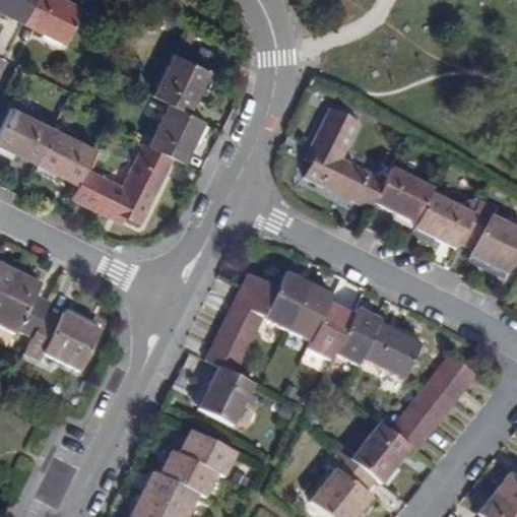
[(0,0),(0,6),(24,19),(34,0),(0,0)]
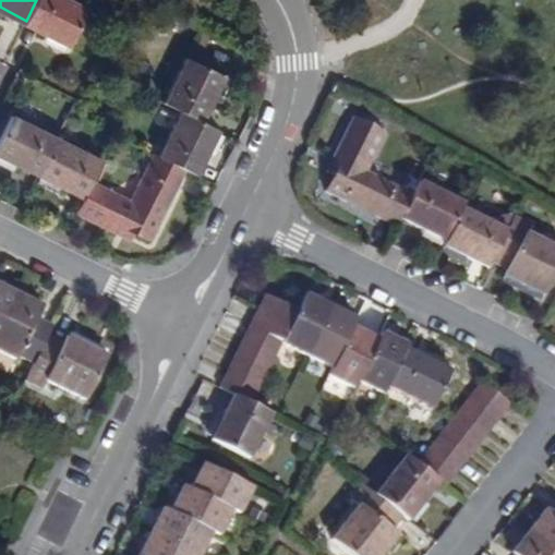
[(36,0),(26,21),(71,43),(89,5),(77,0),(36,0)]
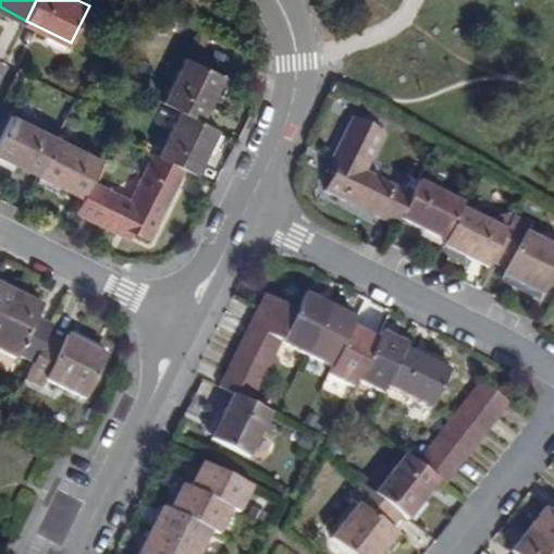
[(183,107),(205,118),(226,73),(188,54),(167,99),(183,107)]
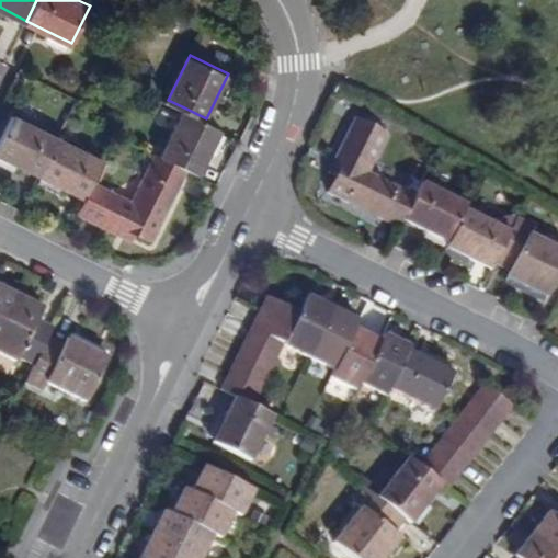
[(349,88),(356,92),(361,81),(354,77),(349,88)]
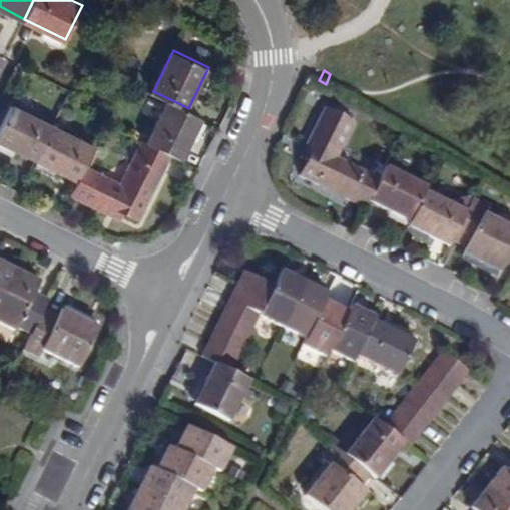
[(204,116),(188,108),(168,98),(147,139),(173,152),(183,157),(204,116)]
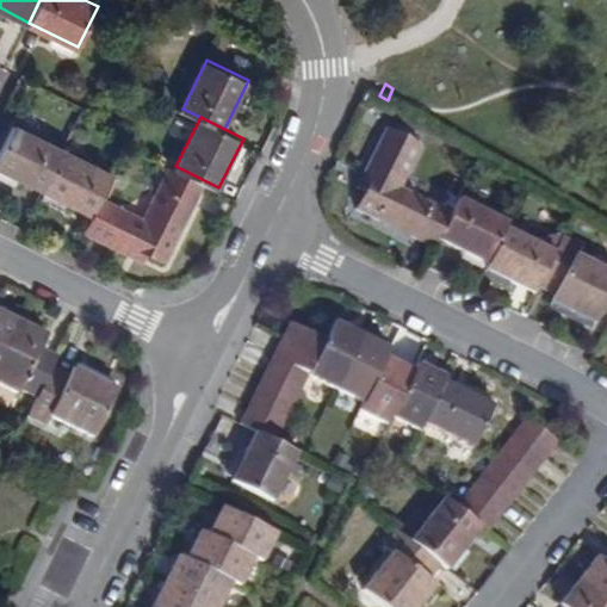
[(423,143),(428,134),(394,117),(390,125),(423,143)]
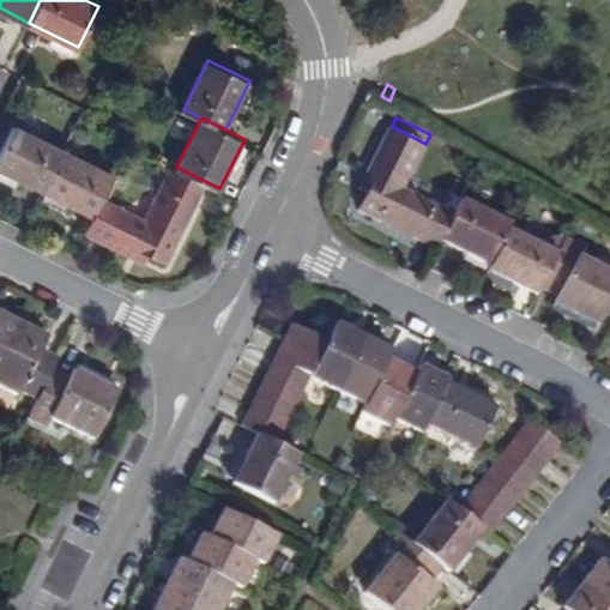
[(0,168),(44,189),(65,148),(17,125),(0,156),(0,168)]
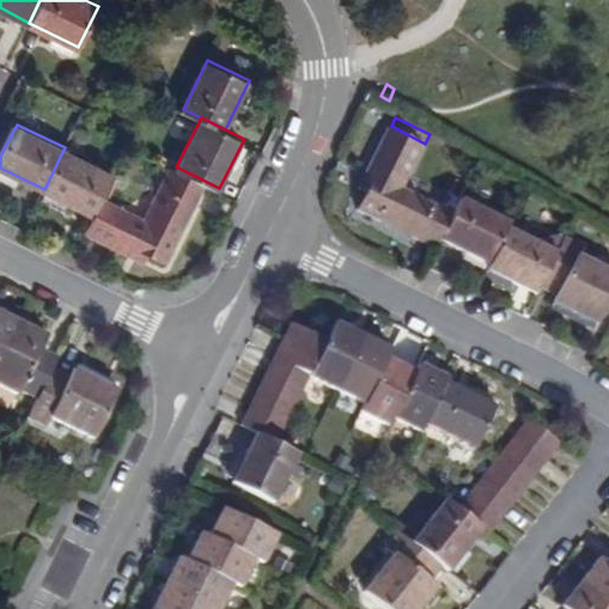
[(444,236),(456,209),(406,184),(425,144),(391,126),(369,170),(375,174),(360,206),(439,244),(444,236)]
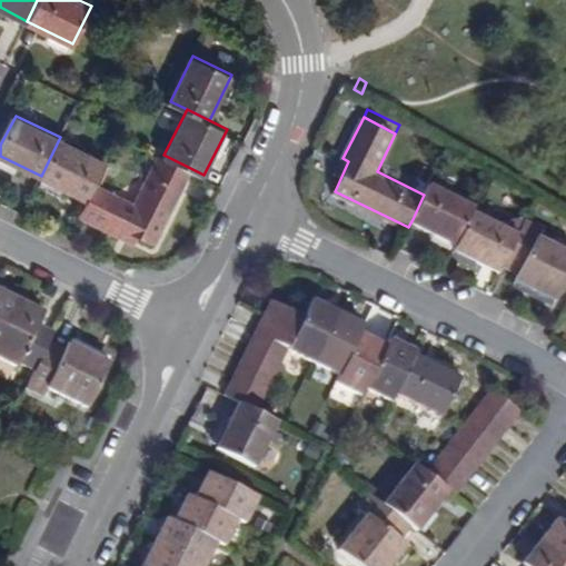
[(60,137),(41,176),(87,199),(96,180),(107,159),(60,137)]
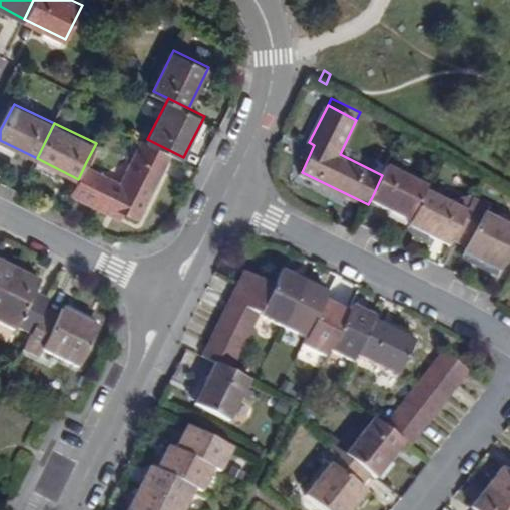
[(140,218),(173,152),(147,139),(143,137),(122,180),(86,162),(78,179),(71,192),(110,210),(113,204),(140,218)]
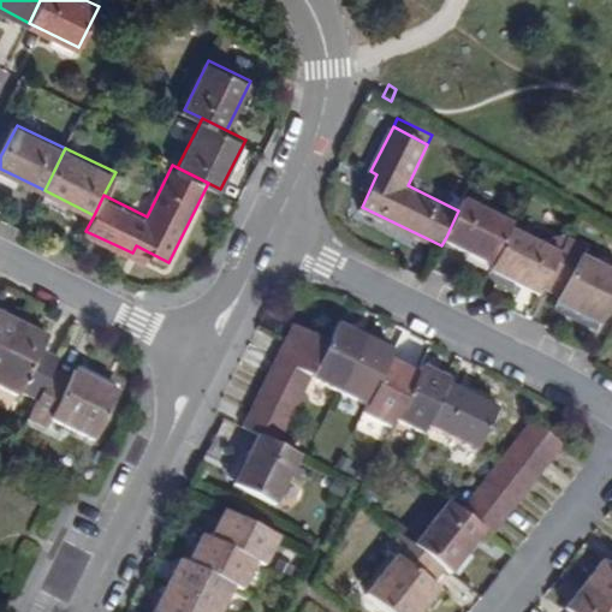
[(446,237),(494,261),(511,225),(515,219),(465,195),(458,211),(446,237)]
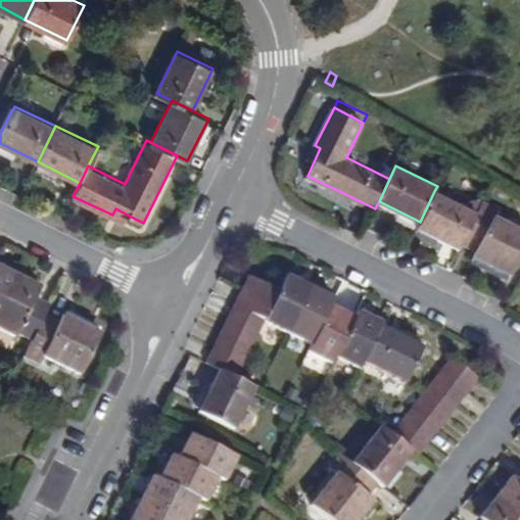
[(462,242),(477,211),(434,191),(420,222),(418,227),(459,248),(462,242)]
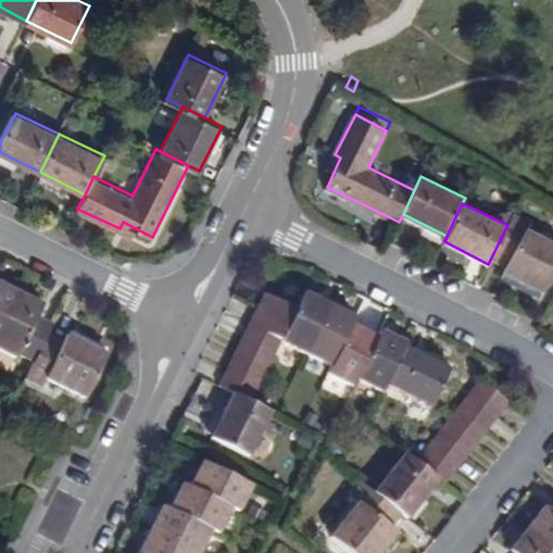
[(514,212),(507,225),(491,258),(506,265),(503,272),(543,291),(552,273),(552,240),(526,227),(530,218),(514,212)]
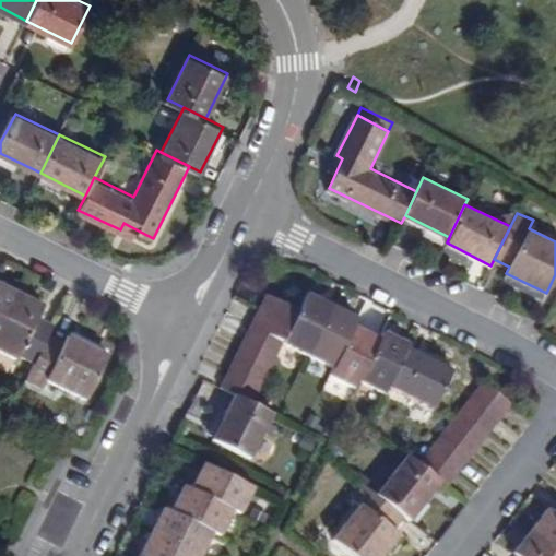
[(0,331),(21,291),(0,280),(0,331)]
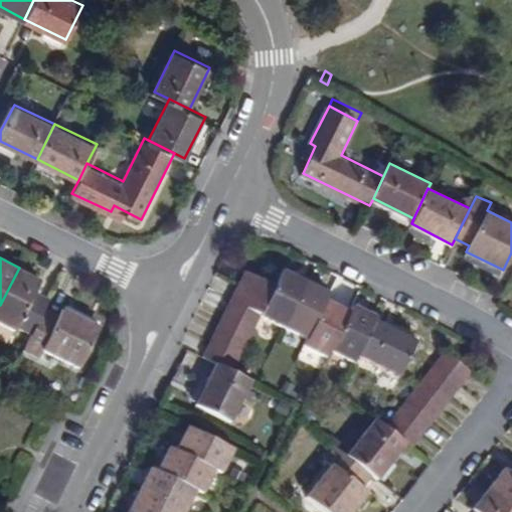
[(34,331),(47,306),(51,298),(36,291),(42,279),(19,268),(0,305),(0,319),(18,329),(20,325),(34,331)]
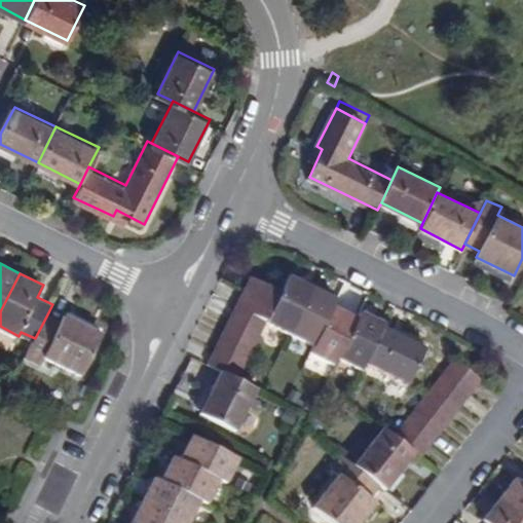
[(274,304),(267,319),(292,331),(313,286),(291,274),(283,290),(253,274),(246,289),(274,304)]
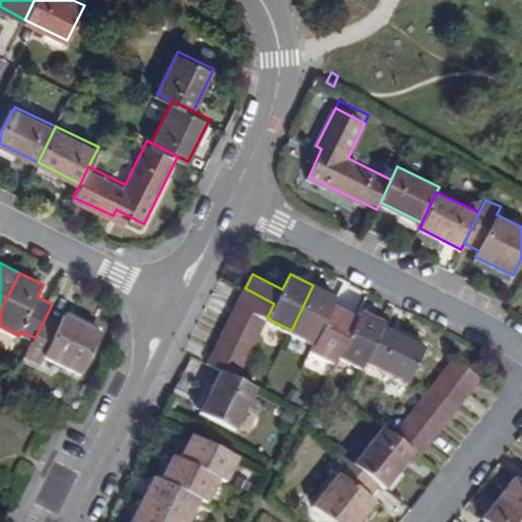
[(315,342),(334,304),(336,296),(313,285),(291,330),(315,342)]
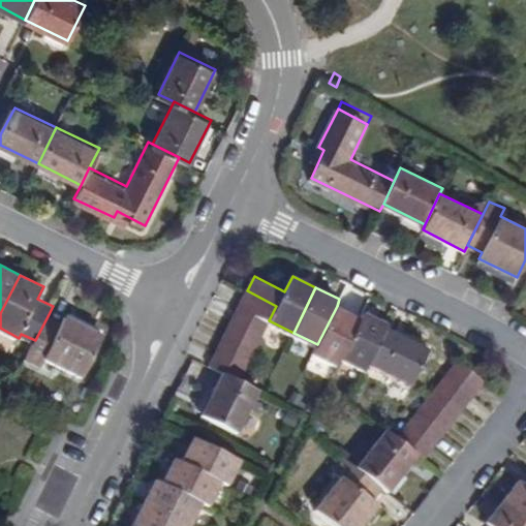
[(276,306),(247,290),(239,305),(269,320),(276,306)]
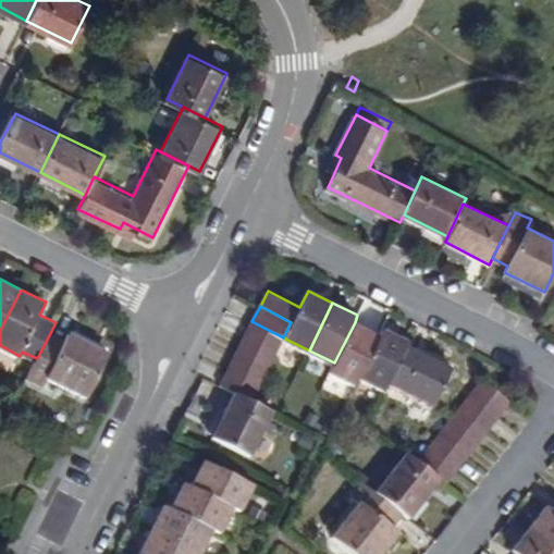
[(244,337),(277,353),(283,337),(251,321),(244,337)]
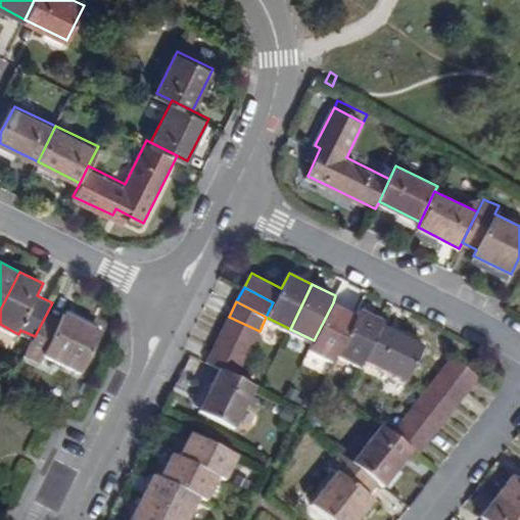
[(334,360),(337,352),(358,313),(333,302),(314,340),(311,347),(334,360)]
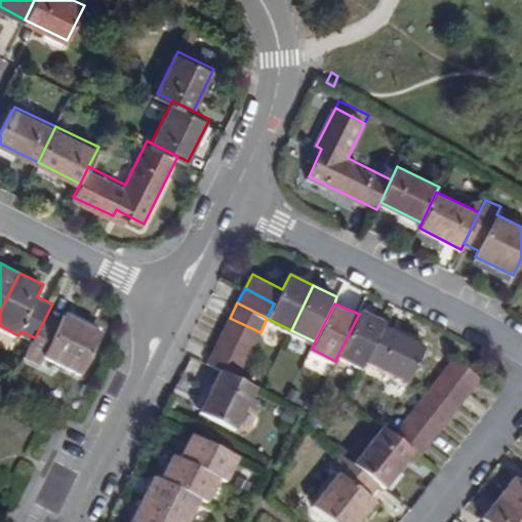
[(367,359),(385,324),(387,320),(362,308),(359,314),(338,354),(363,367),(367,359)]
